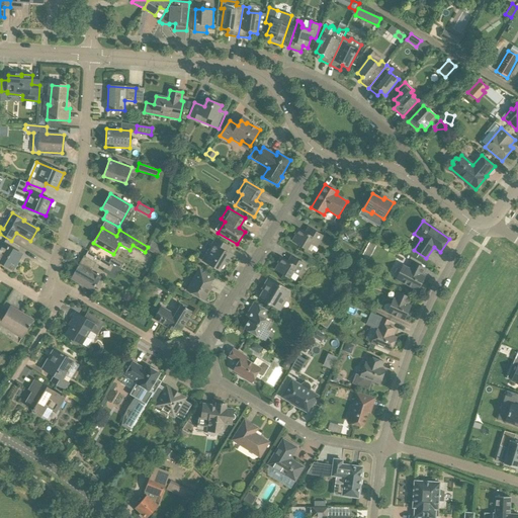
[(317,247),(323,236),(312,229),(309,235),(298,229),(295,234),(296,235),(292,241),(307,250),(311,243),(317,247)]
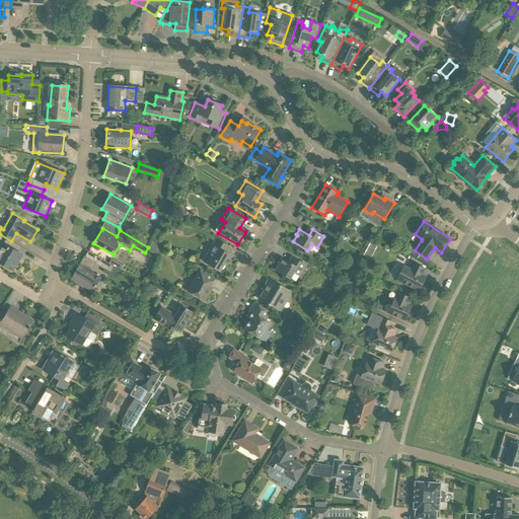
[(358,235),(354,229),(346,234),(350,240),(358,235)]
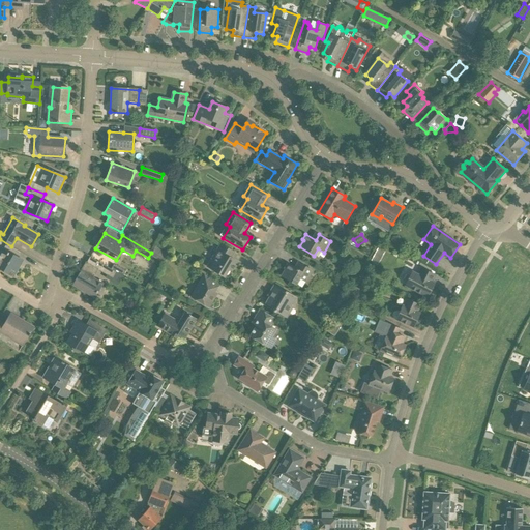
[(232,258),(235,253),(221,243),(217,249),(219,252),(210,268),(225,277),(230,269),(232,271),(238,262),(232,258)]
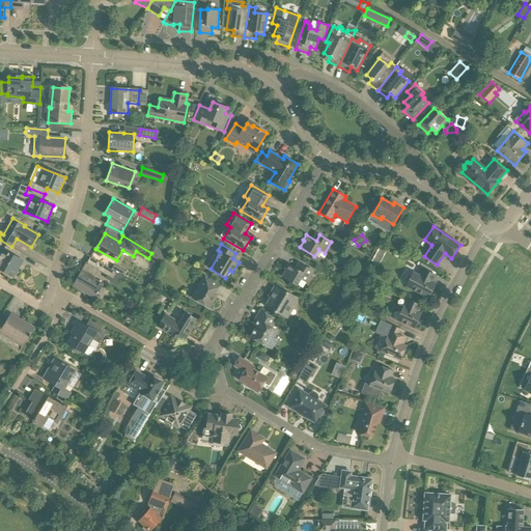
[(169,255),(157,247),(151,255),(164,263),(169,255)]
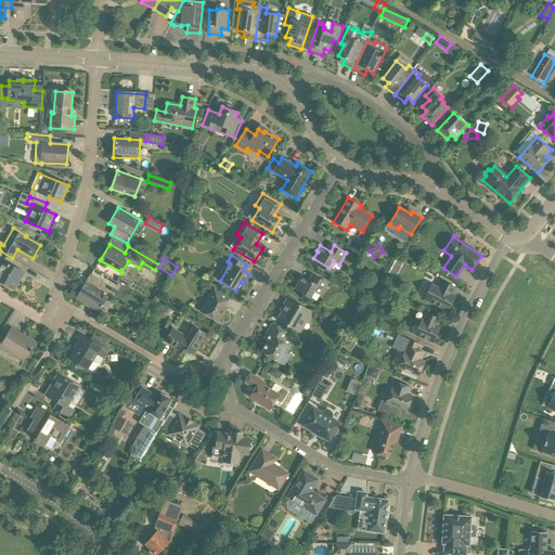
[(397,260),(394,266),(400,269),(403,263),(397,260)]
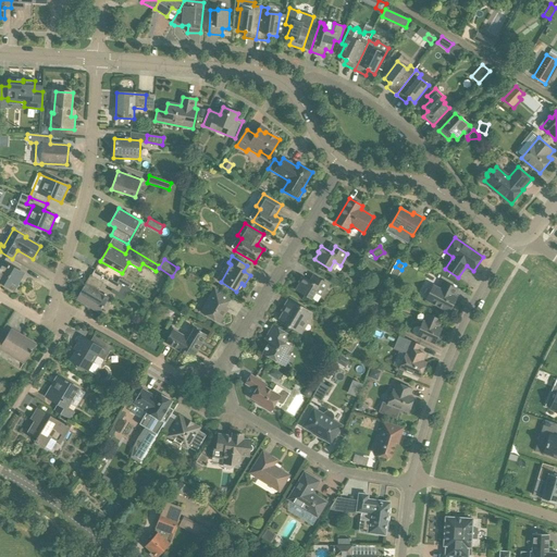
[(0,282),(14,291),(24,274),(3,262),(0,268),(0,282)]
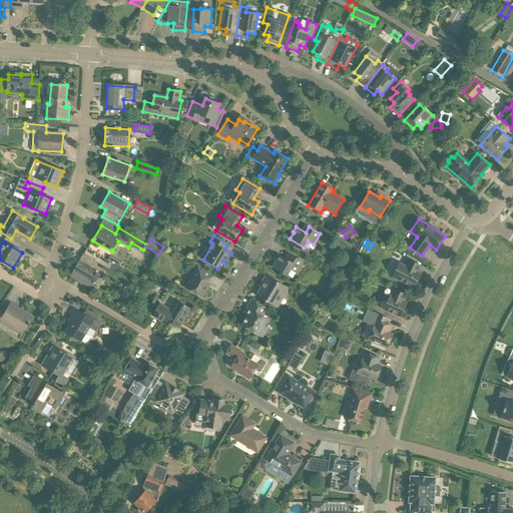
[(84,253),(71,277),(91,289),(99,274),(90,269),(95,261),(84,253)]
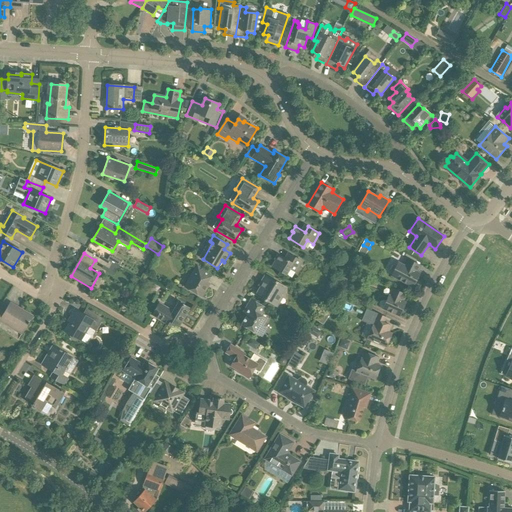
[(296,273),(303,262),(291,255),(288,261),(278,254),(275,260),(276,260),(272,267),(286,275),(290,269),(296,273)]
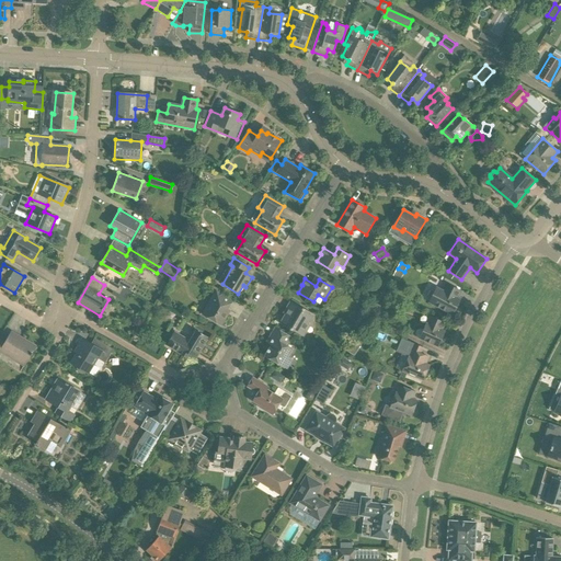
[(132,293),(130,293),(128,290),(118,285),(109,279),(105,287),(114,293),(113,295),(126,302),(132,293)]
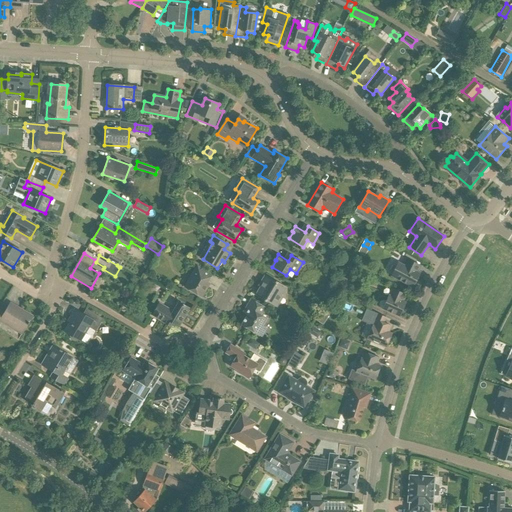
[(108,260),(117,265),(119,267),(122,261),(111,255),(108,260)]
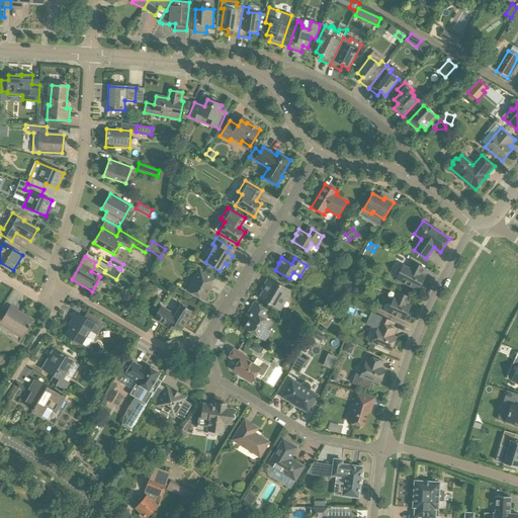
[(412,262),(409,268),(403,265),(396,279),(418,290),(423,280),(421,279),(426,269),(412,262)]
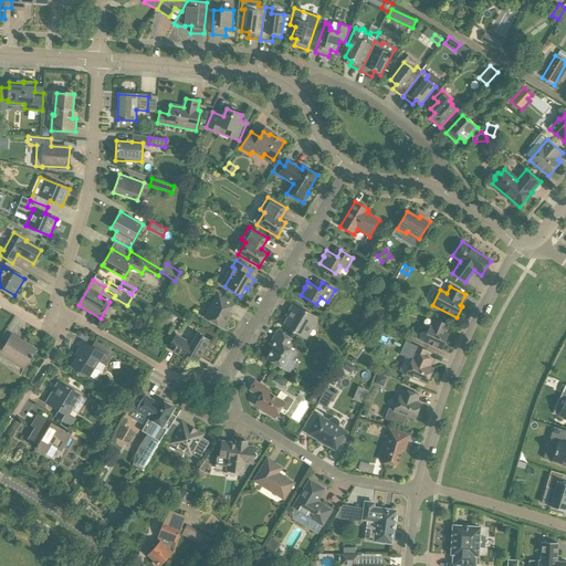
[(228,315),(234,303),(219,293),(210,306),(213,308),(207,318),(223,328),(230,317),(228,315)]
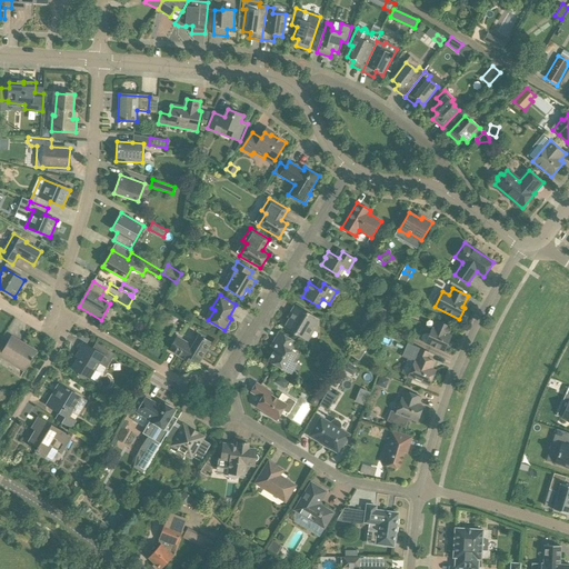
[(296,335),(305,340),(311,328),(312,329),(318,319),(307,312),(295,306),(291,313),(292,315),(285,328),(296,336),(296,335)]
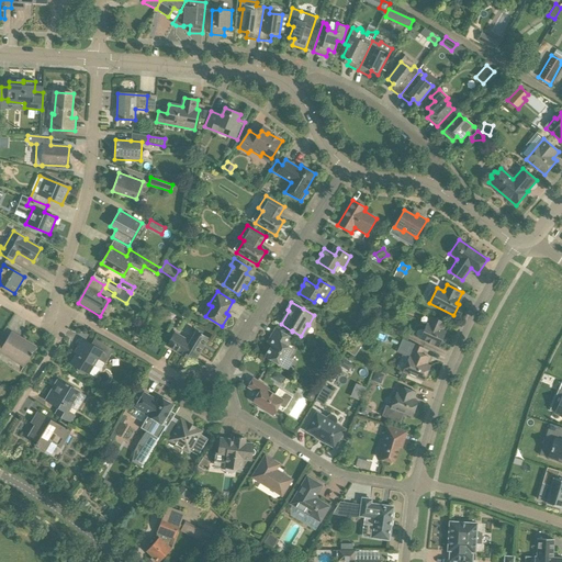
[(417,337),(420,339),(439,347),(444,336),(441,335),(446,324),(430,317),(425,330),(422,329),(418,332),(417,334),(417,337)]
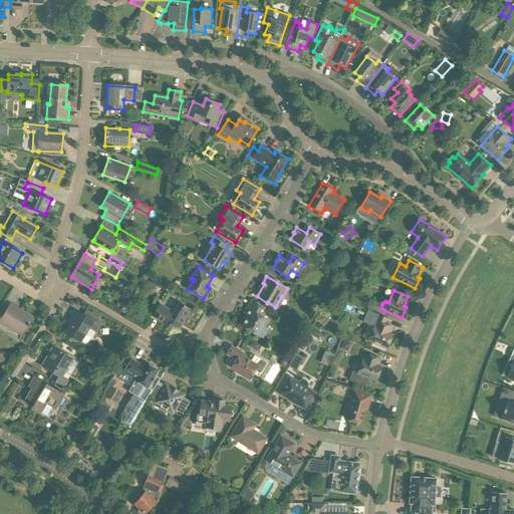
[(263,317),(268,309),(252,300),(246,310),(251,312),(243,325),(265,338),(271,328),(265,325),(268,319),(263,317)]
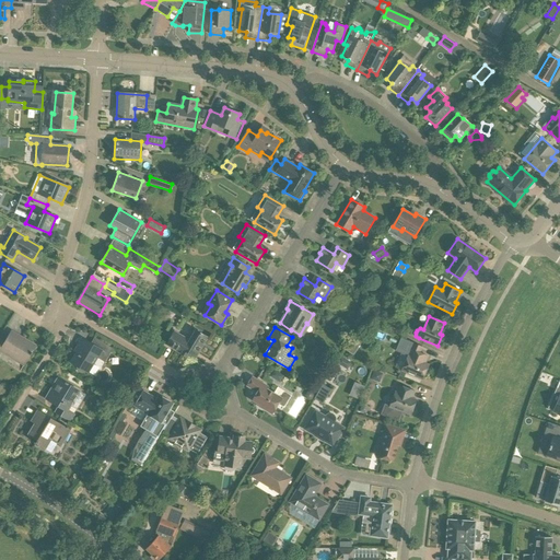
[(196,330),(189,340),(175,331),(166,345),(186,357),(188,353),(193,356),(195,351),(198,353),(208,338),(196,330)]
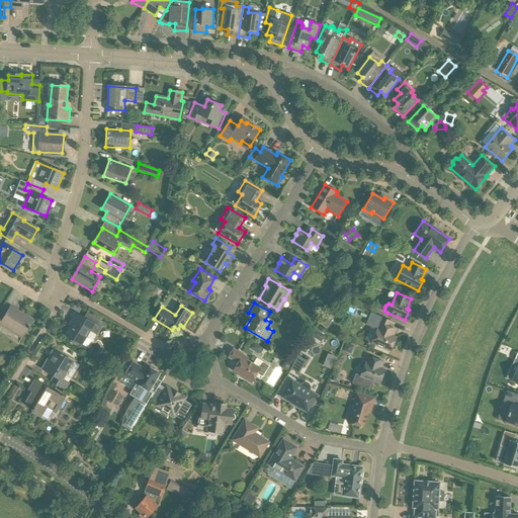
[(9,309),(4,317),(0,314),(0,325),(22,338),(28,328),(30,326),(29,326),(33,320),(21,313),(20,316),(9,309)]
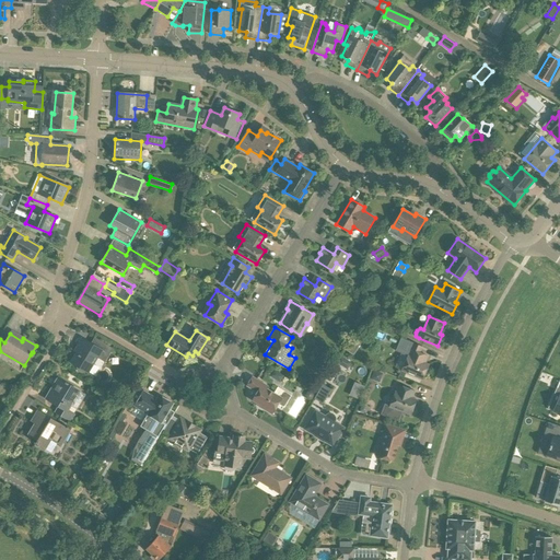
[(133,334),(130,339),(138,342),(140,338),(133,334)]
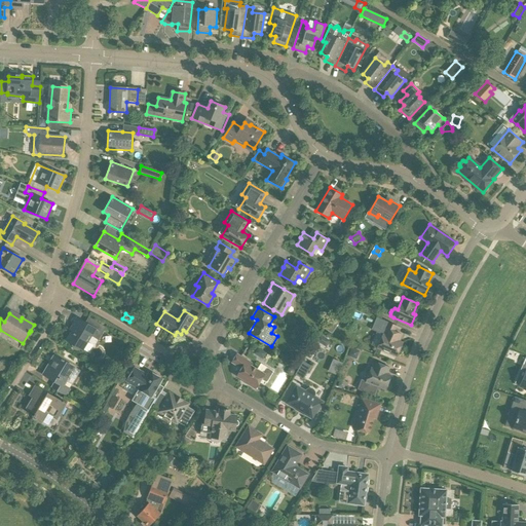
[(402,335),(395,332),(397,326),(377,316),(372,330),(383,335),(377,348),(397,357),(401,346),(398,345),(402,335)]
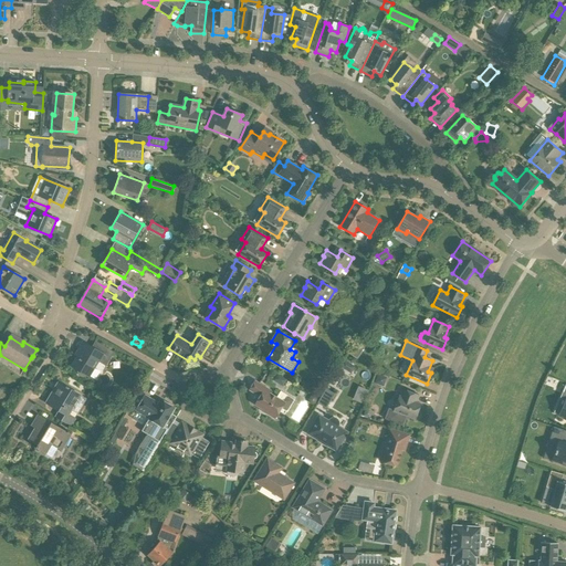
[(85,377),(86,375),(90,377),(98,362),(106,366),(111,358),(83,343),(79,350),(81,352),(72,367),(77,370),(77,371),(77,375),(80,377),(83,377),(85,377)]
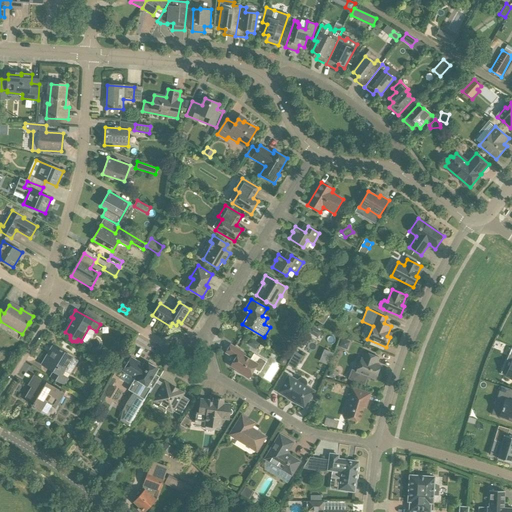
[(142,322),(146,316),(137,310),(134,316),(142,322)]
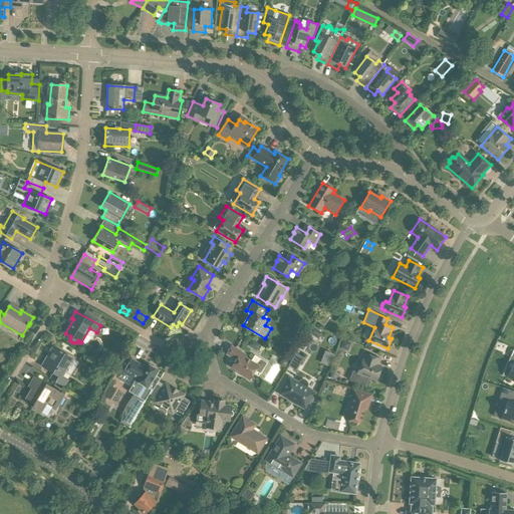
[(324,311),(318,322),(325,326),(331,315),(324,311)]
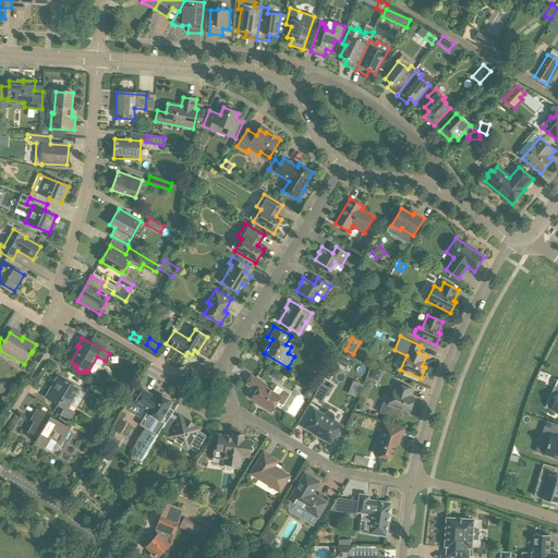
[(350,361),(340,355),(336,362),(347,368),(350,361)]
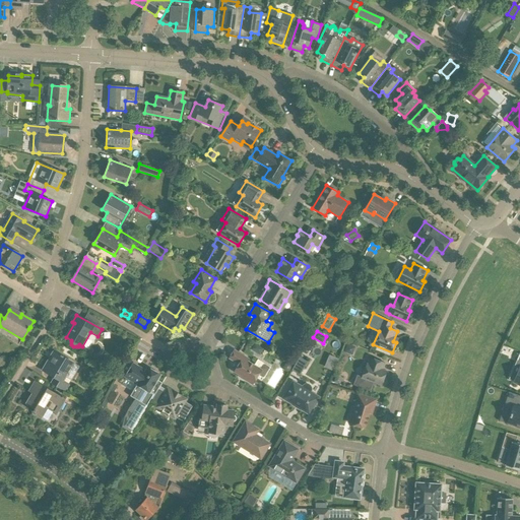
[(133,340),(122,339),(121,347),(132,349),(133,340)]
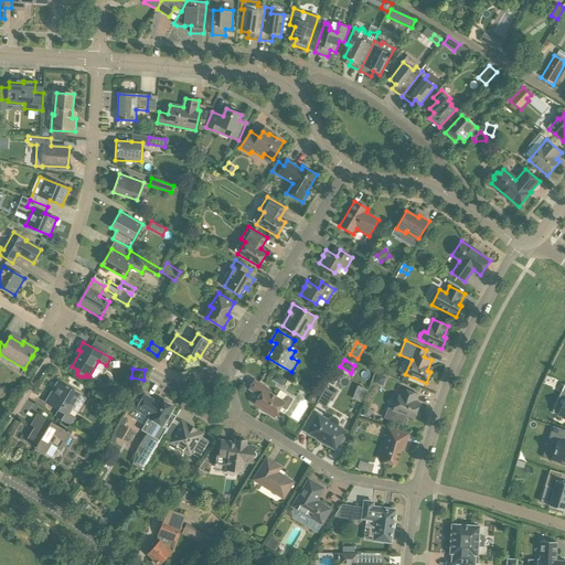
[(280,391),(277,397),(264,390),(266,387),(255,381),(249,390),(259,396),(255,404),(266,412),(265,413),(275,418),(280,408),(287,412),(295,400),(280,391)]
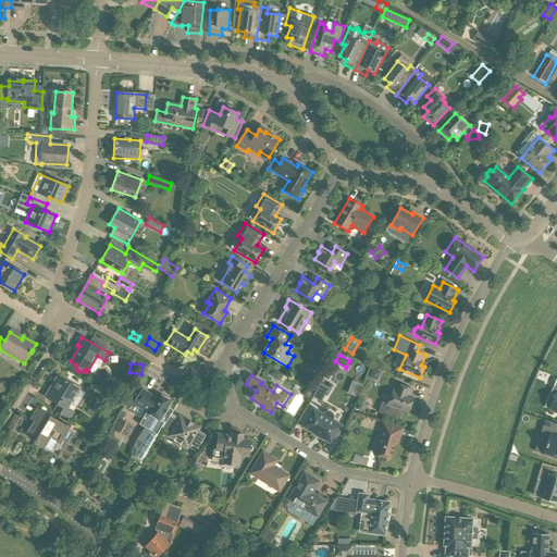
[(74,412),(67,409),(79,390),(67,382),(67,381),(65,380),(65,381),(59,376),(46,397),(59,405),(56,411),(70,420),(74,412)]
